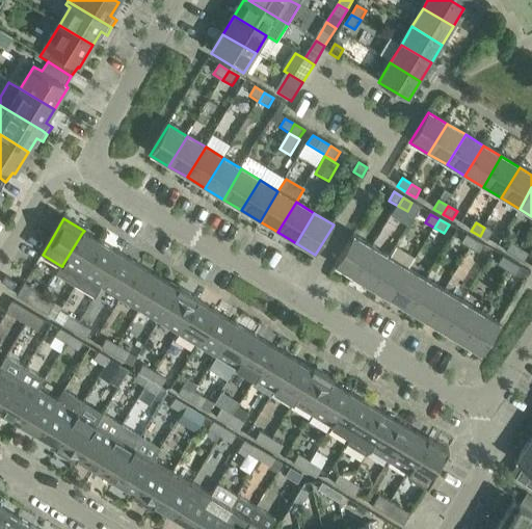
[(488,242),(494,234),(484,228),(480,236),(488,242)]
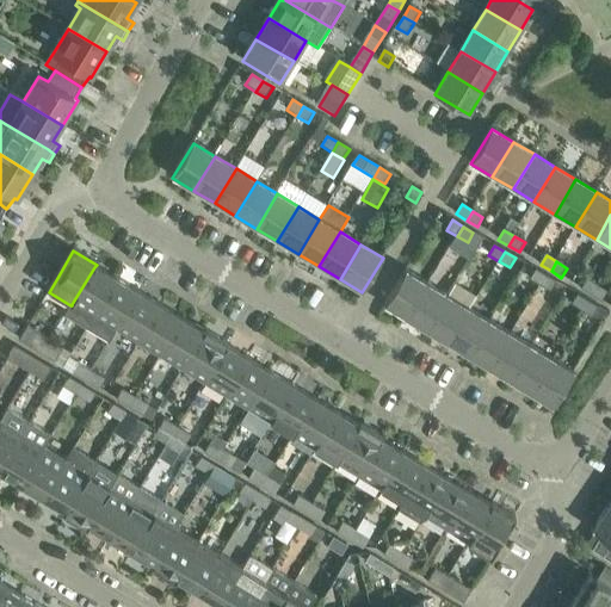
[(87,328),(117,280),(94,267),(72,304),(72,305),(71,305),(65,314),(87,328)]
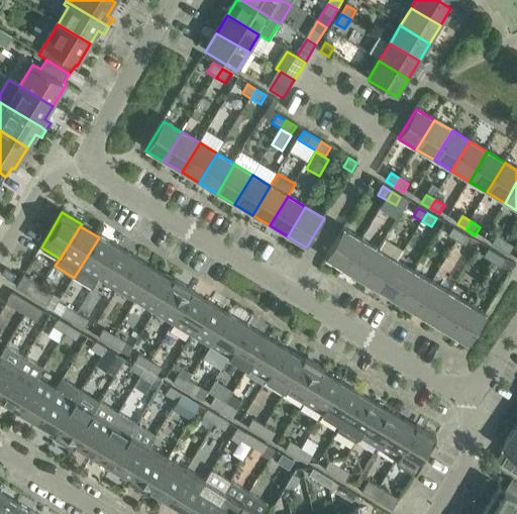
[(342,229),(325,259),(343,270),(362,240),(342,229)]
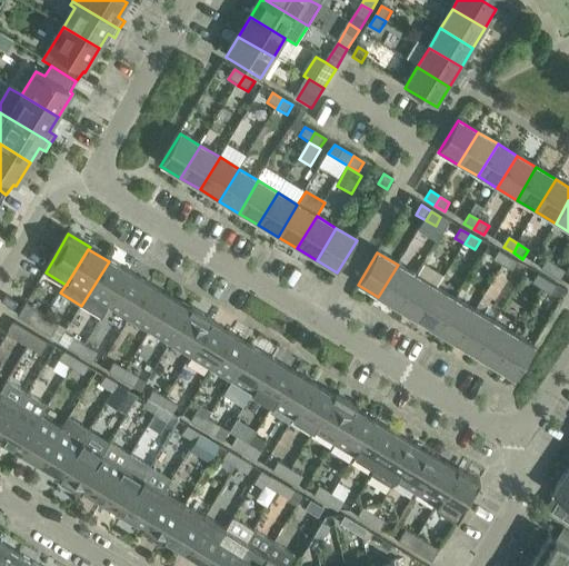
[(500,252),(496,259),(495,261),(505,267),(509,258),(500,252)]
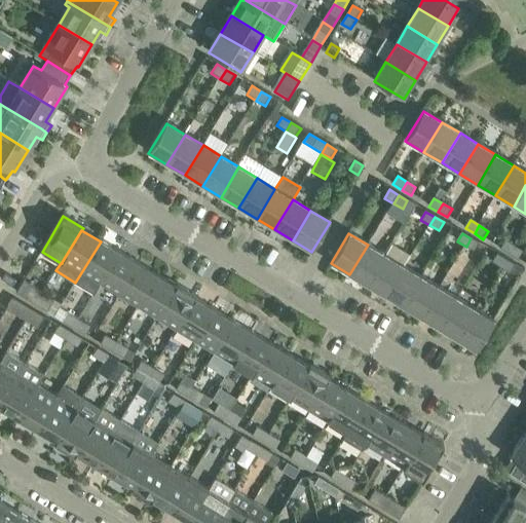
[(475,253),(480,245),(471,238),(466,247),(475,253)]
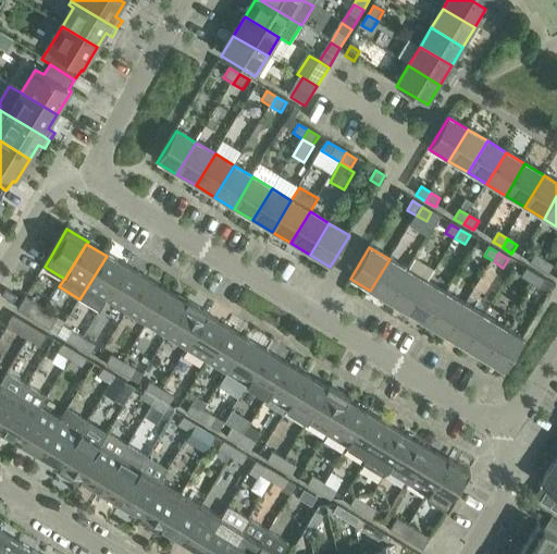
[(535,255),(530,263),(540,270),(545,260),(535,255)]
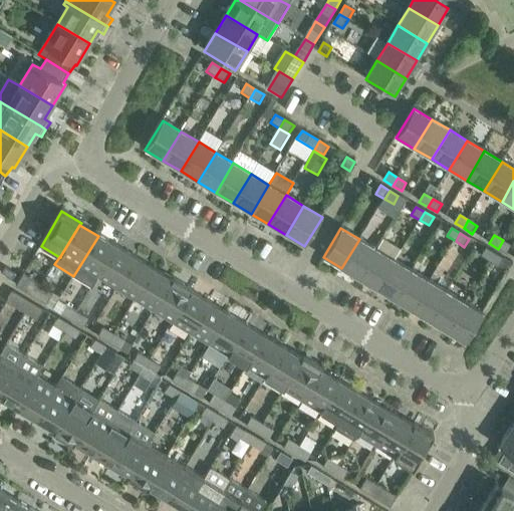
[(92,287),(97,279),(116,247),(98,236),(73,276),(92,287)]
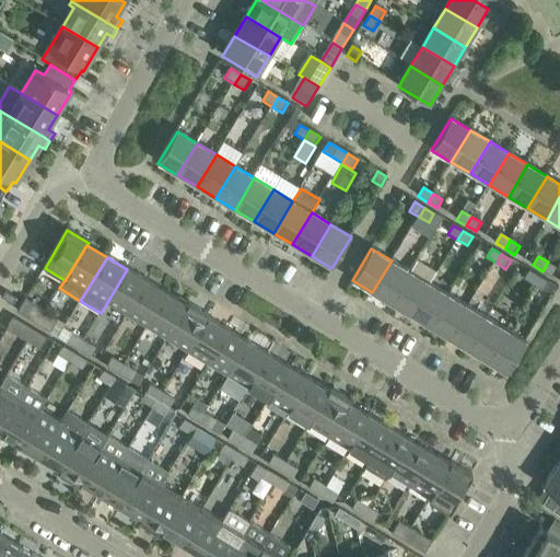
[(392,304),(410,273),(392,260),(372,292),(392,304)]
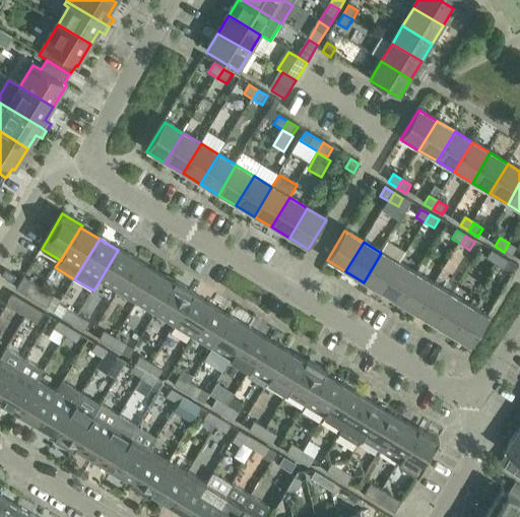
[(513,257),(518,249),(509,243),(504,252),(513,257)]
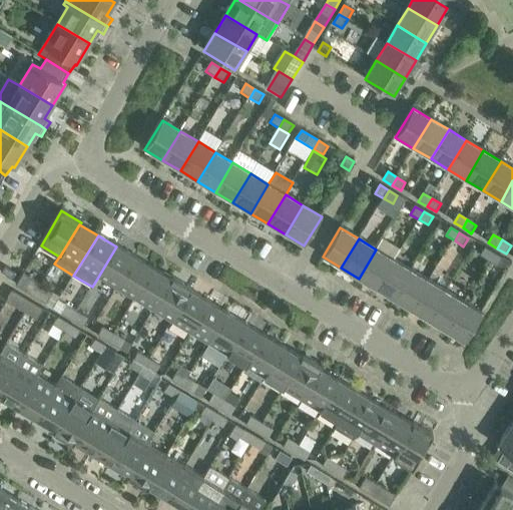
[(116,290),(135,258),(116,246),(97,279),(116,290)]
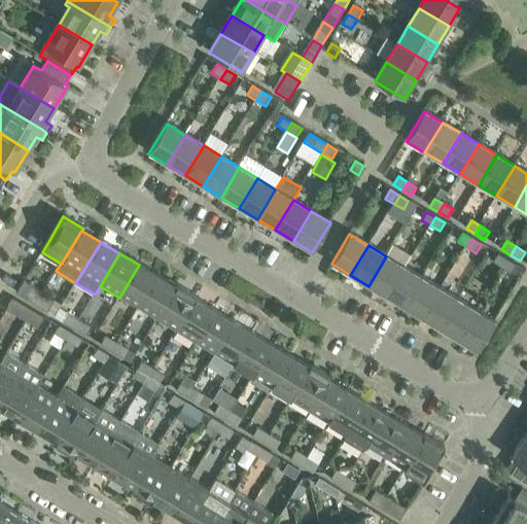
[(498,255),(492,265),(500,270),(506,260),(498,255)]
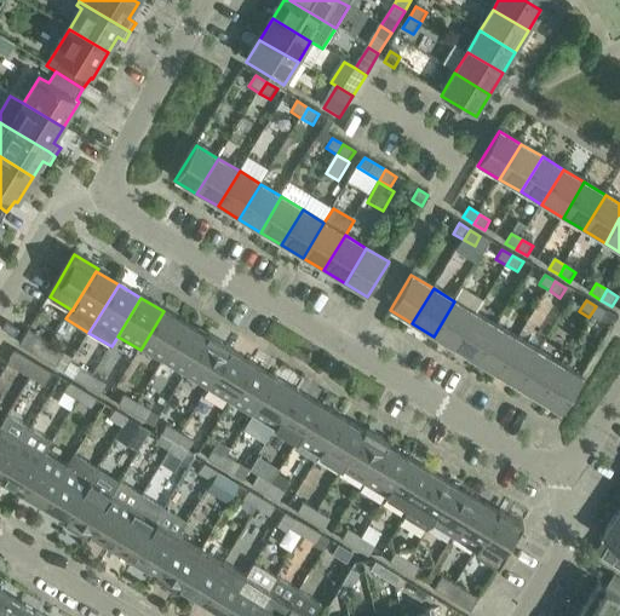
[(454,349),(476,314),(454,301),(434,337),(454,349)]
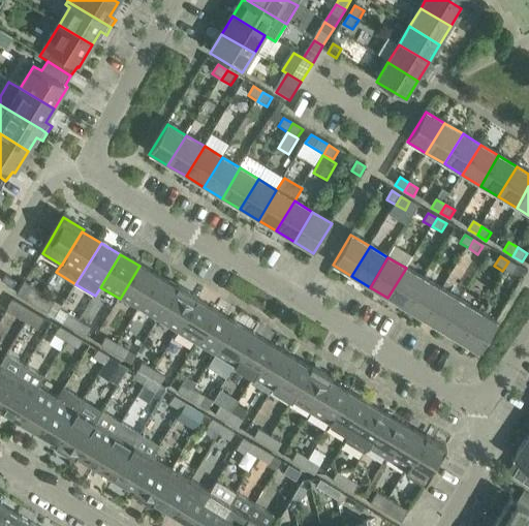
[(512,277),(518,267),(508,261),(502,271),(512,277)]
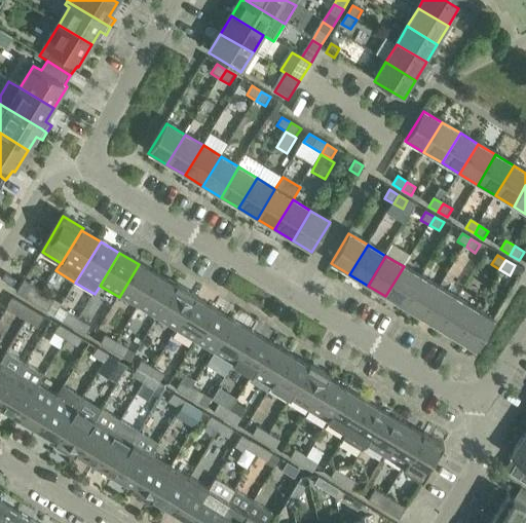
[(138,308),(157,276),(139,264),(119,297),(138,308)]
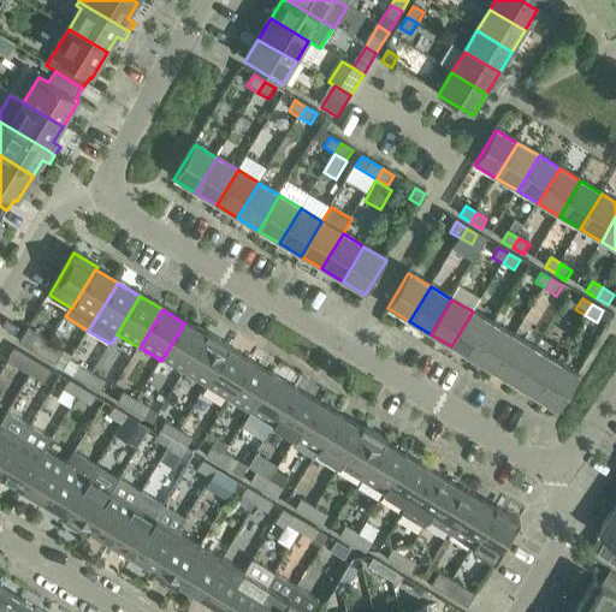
[(473,360),(493,325),(473,312),(451,346),(473,360)]
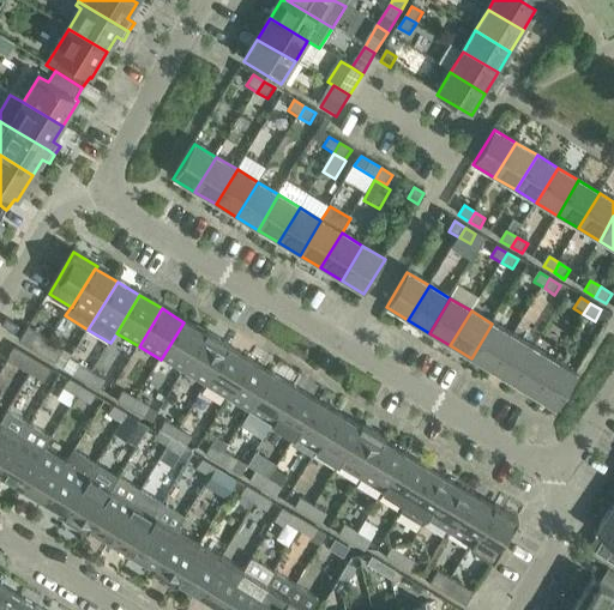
[(205,336),(205,334),(184,322),(161,360),(184,373),(205,336)]
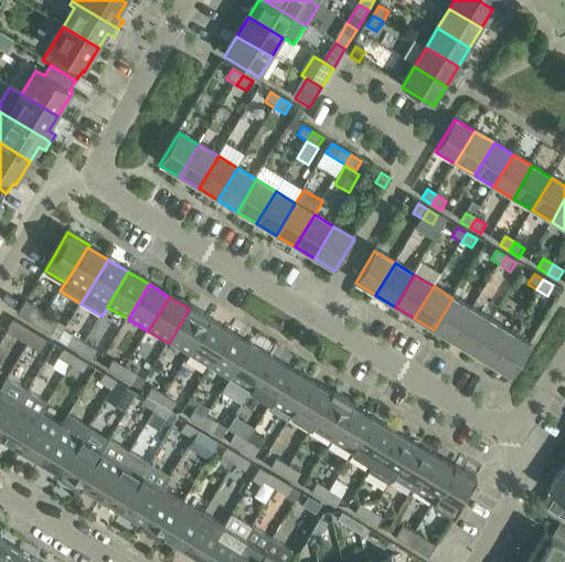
[(452,298),(434,330),(452,342),(472,309),(452,298)]
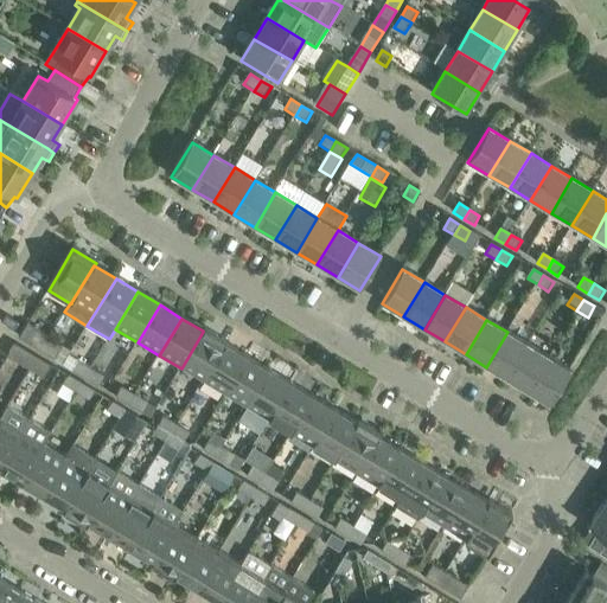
[(26,326),(19,339),(45,354),(53,342),(26,326)]
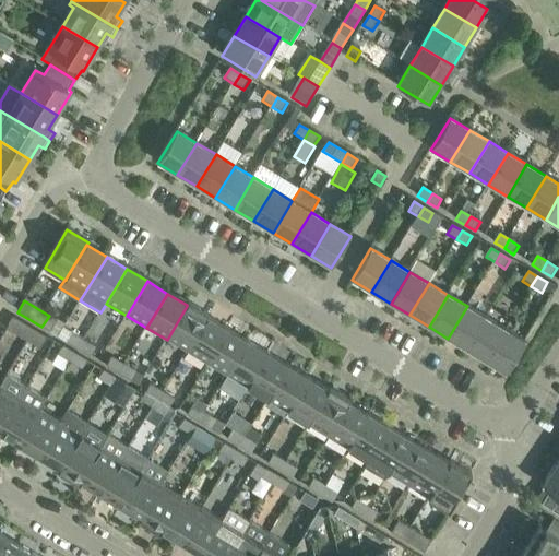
[(188,303),(187,305),(187,306),(167,340),(187,352),(207,318),(210,316),(188,303)]
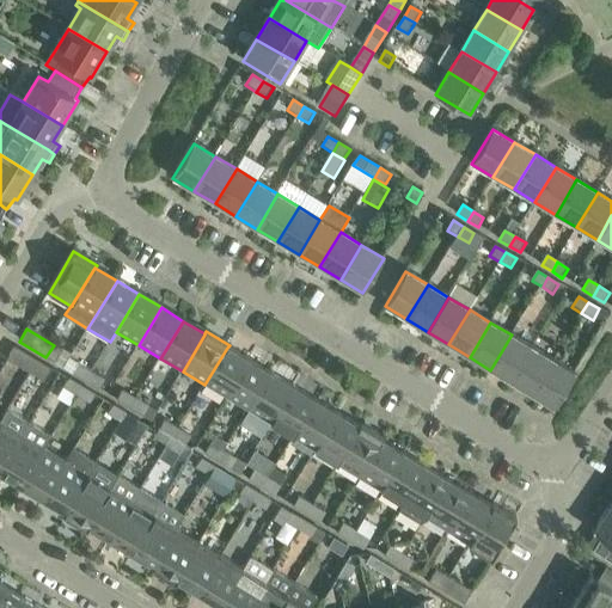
[(512,335),(490,370),(510,382),(532,348),(512,335)]
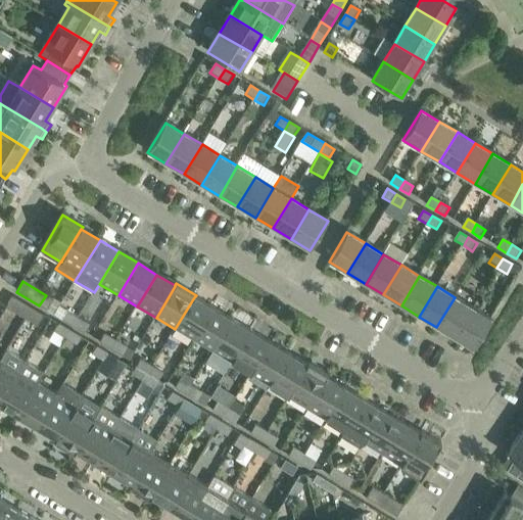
[(47,311),(53,299),(46,295),(39,305),(47,311)]
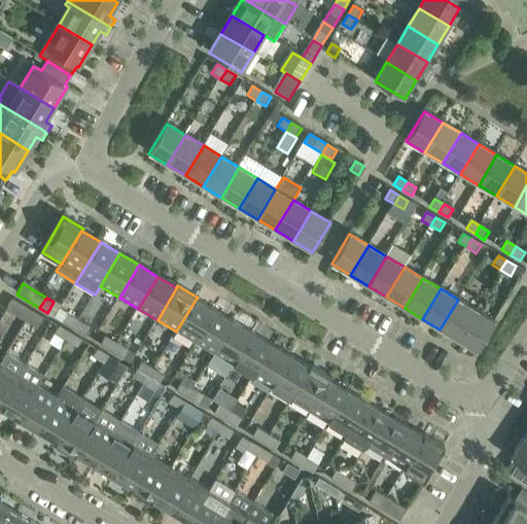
[(12,300),(6,311),(30,324),(36,314),(12,300)]
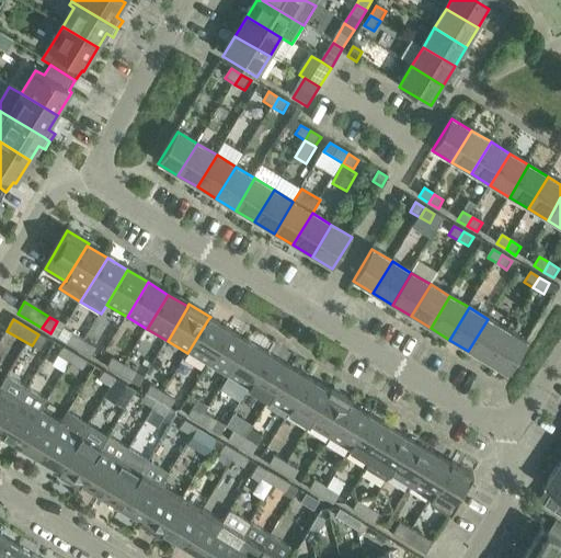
[(207,365),(228,331),(208,319),(187,353),(207,365)]
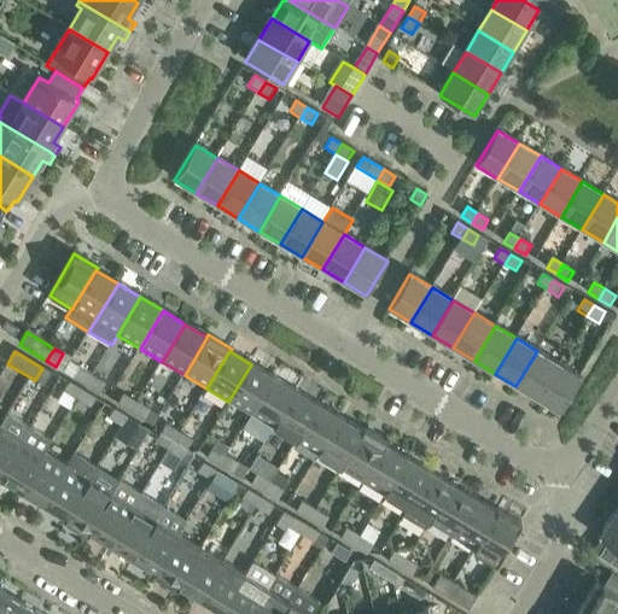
[(537,351),(516,386),(537,399),(559,364),(537,351)]
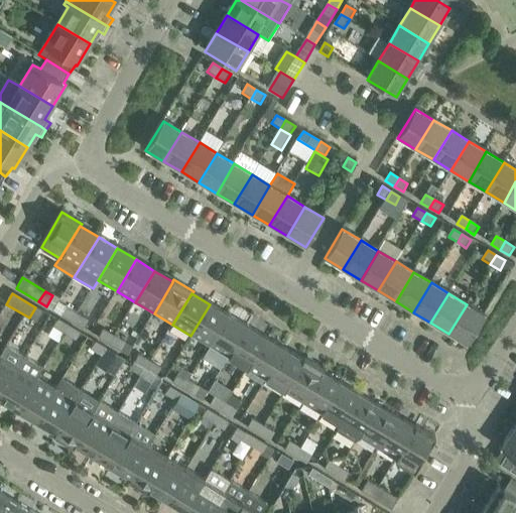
[(210,347),(229,315),(210,304),(190,336),(210,347)]
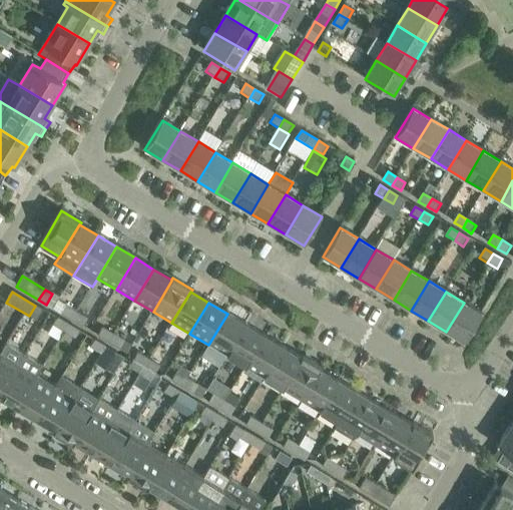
[(464,343),(482,314),(464,303),(446,332),(464,343)]
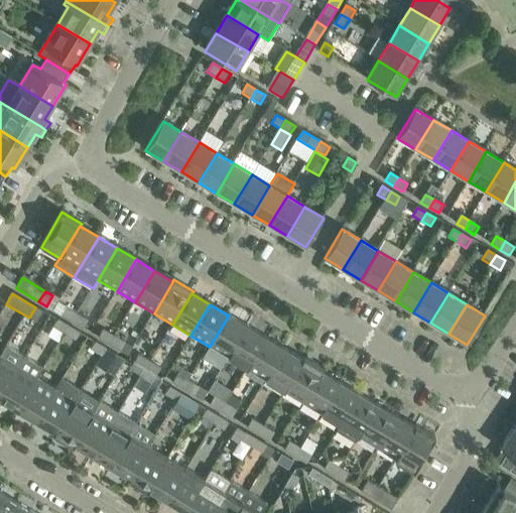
[(36,323),(43,311),(35,307),(29,317),(36,323)]
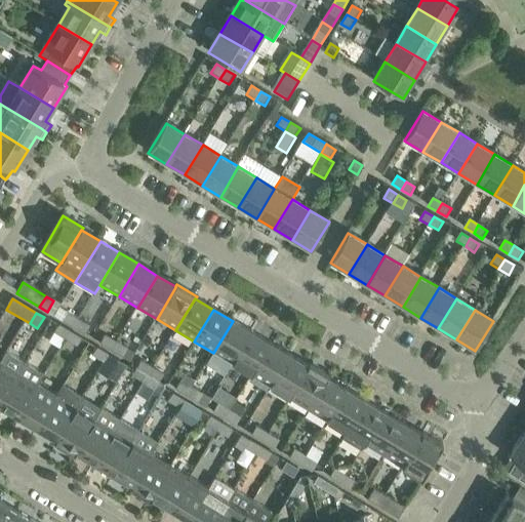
[(67,314),(63,321),(74,328),(78,320),(67,314)]
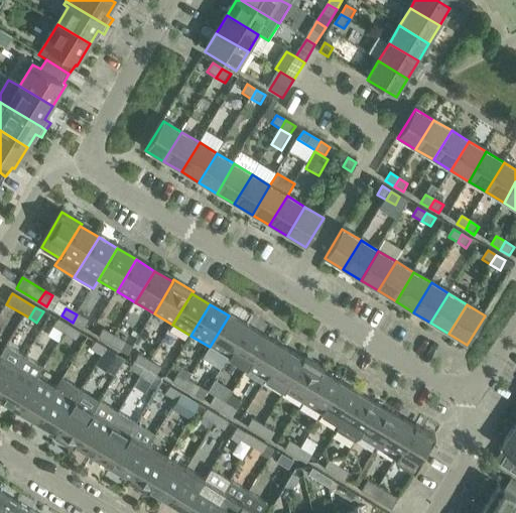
[(83,329),(88,322),(77,314),(73,323),(83,329)]
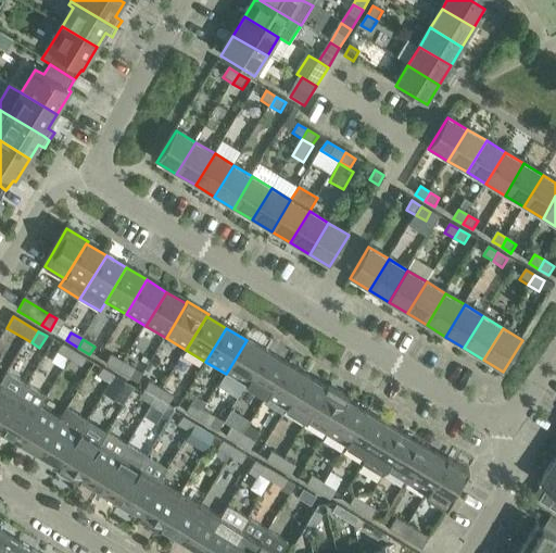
[(245,387),(266,352),(247,340),(226,374),(245,387)]
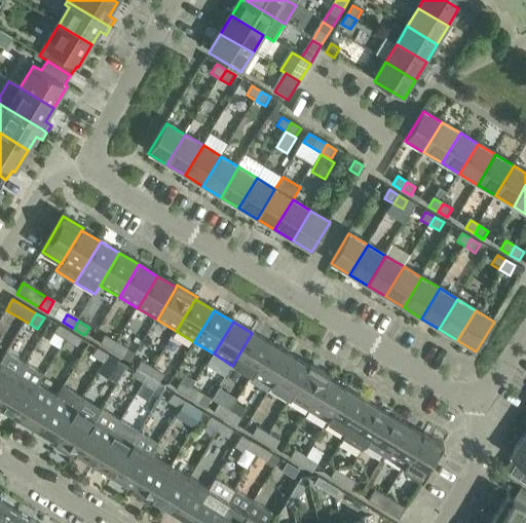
[(60,327),(54,335),(66,341),(71,334),(60,327)]
